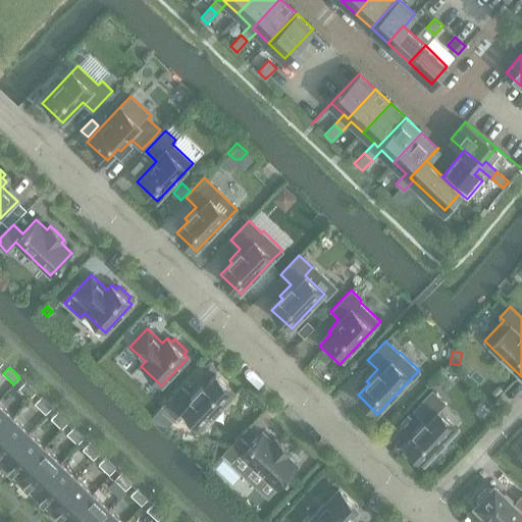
[(175,418),(183,410),(202,428),(236,394),(215,374),(204,386),(202,383),(191,396),(180,385),(162,405),(175,418)]
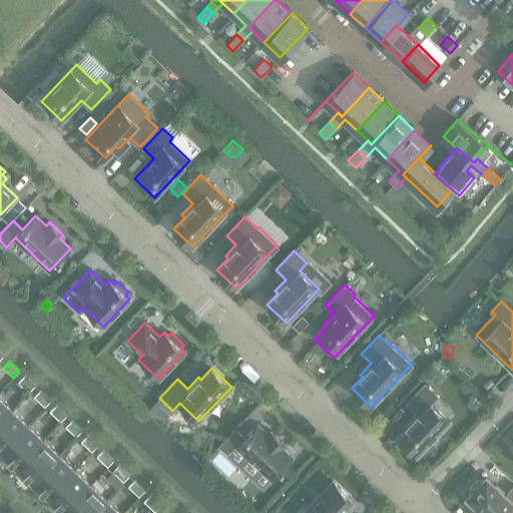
[(35,386),(24,376),(18,382),(29,393),(35,386)]
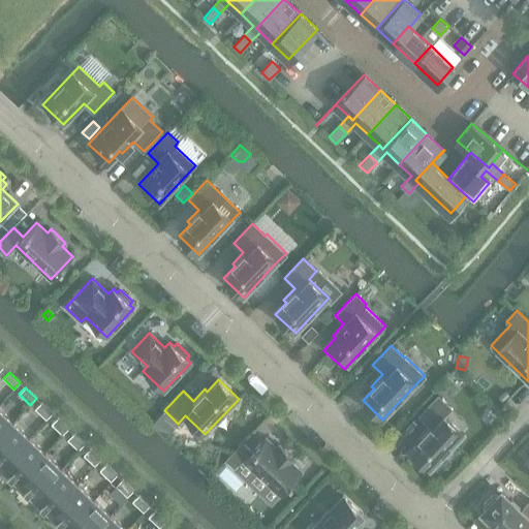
[(443,415),(452,408),(438,396),(419,415),(429,425),(418,437),(421,439),(410,450),(430,470),(464,434),(443,415)]
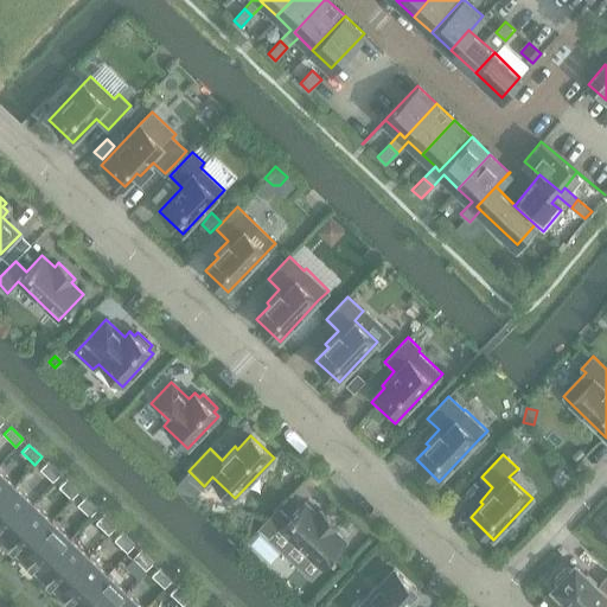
[(61,474),(48,462),(40,470),(52,481),(61,474)]
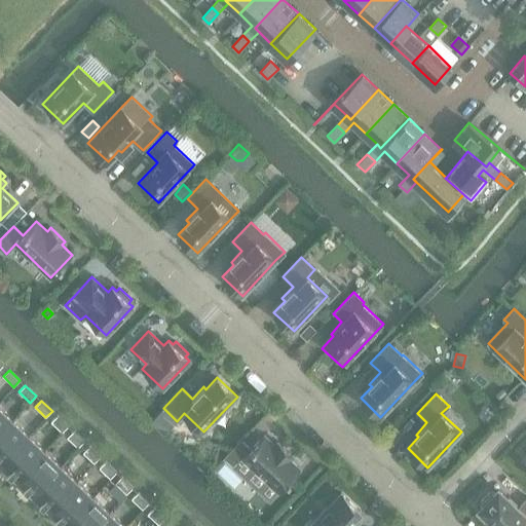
[(0,433),(12,419),(0,407),(0,433)]
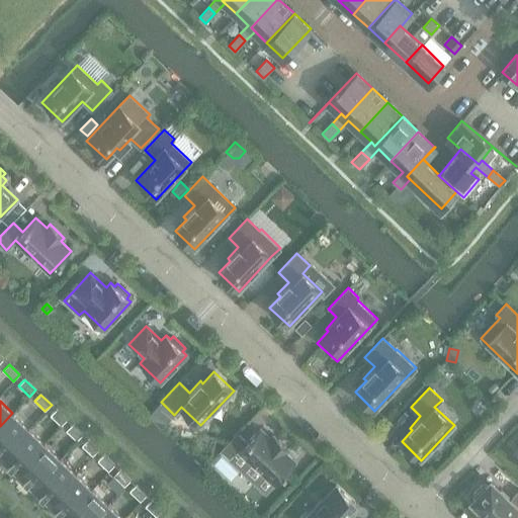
[(67,420),(57,410),(50,416),(61,426),(67,420)]
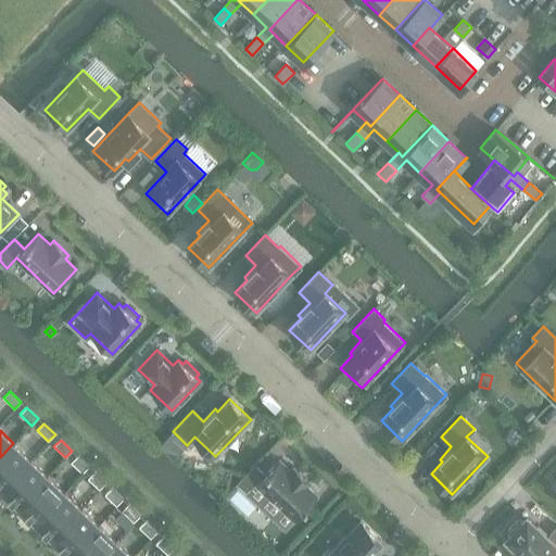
[(0,457),(0,488),(2,490),(30,459),(13,443),(0,457)]
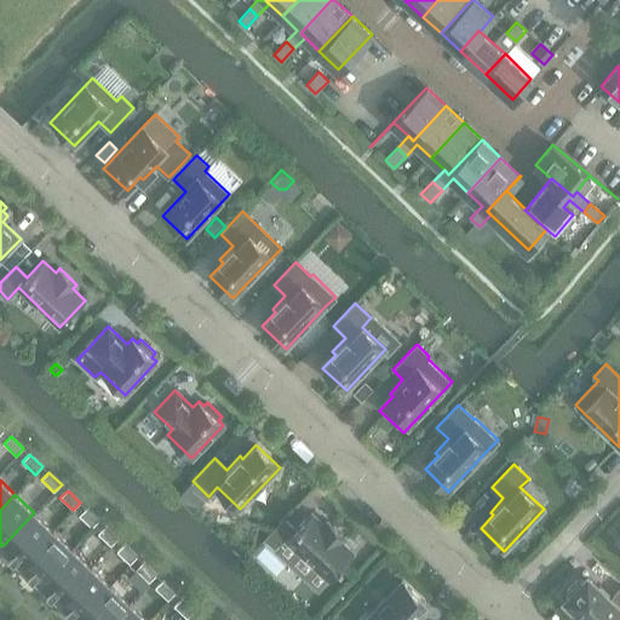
[(99,521),(87,509),(80,516),(92,529),(99,521)]
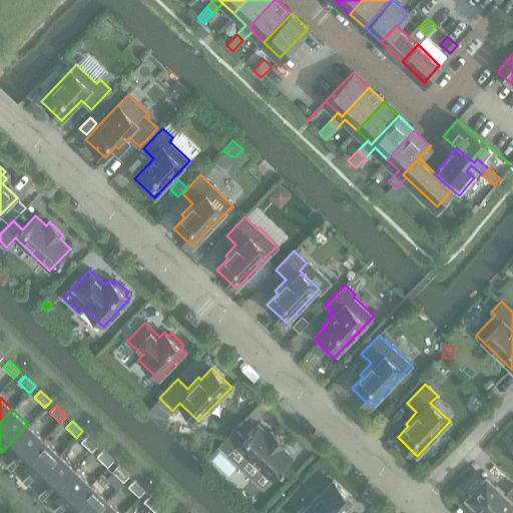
[(2,452),(17,467),(44,439),(28,424),(2,452)]
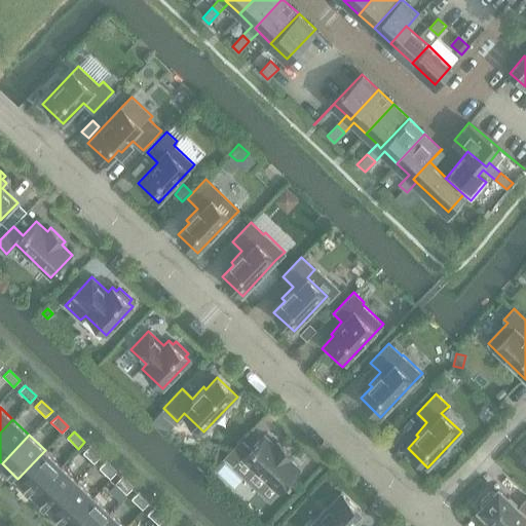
[(234,467),(243,457),(278,491),(300,468),(289,458),(293,455),(278,442),(274,445),(264,435),(251,449),(241,440),(224,458),(234,467)]
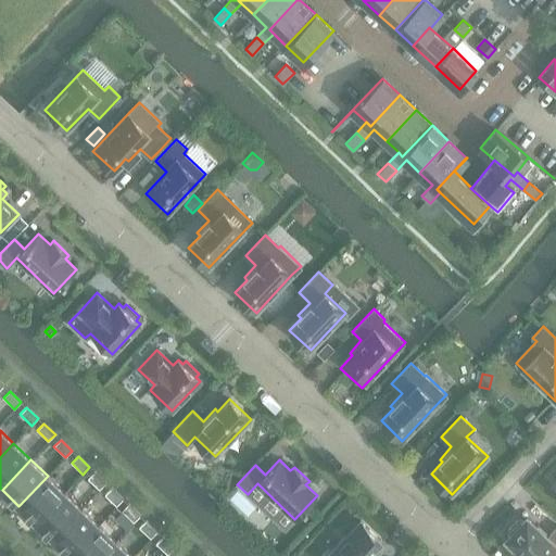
[(105,483),(95,472),(88,479),(99,490),(105,483)]
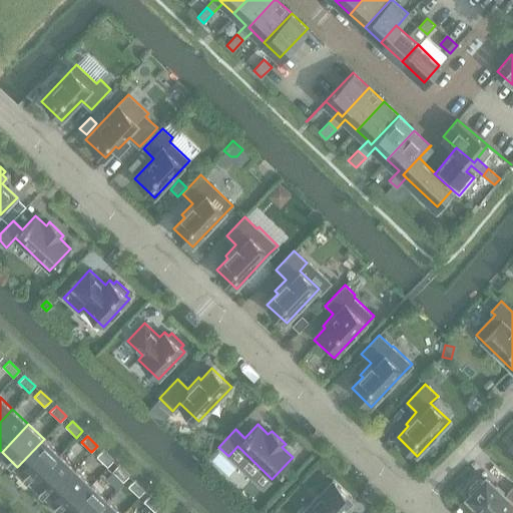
[(17,467),(33,482),(60,454),(44,439),(17,467)]
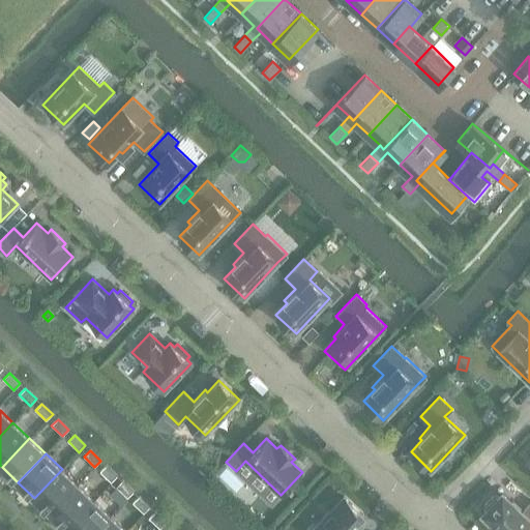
[(117,476),(107,465),(99,472),(111,482),(117,476)]
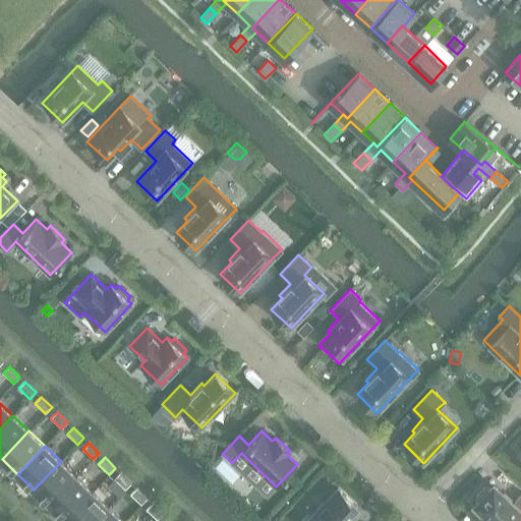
[(34,489),(50,505),(76,476),(61,461),(34,489)]
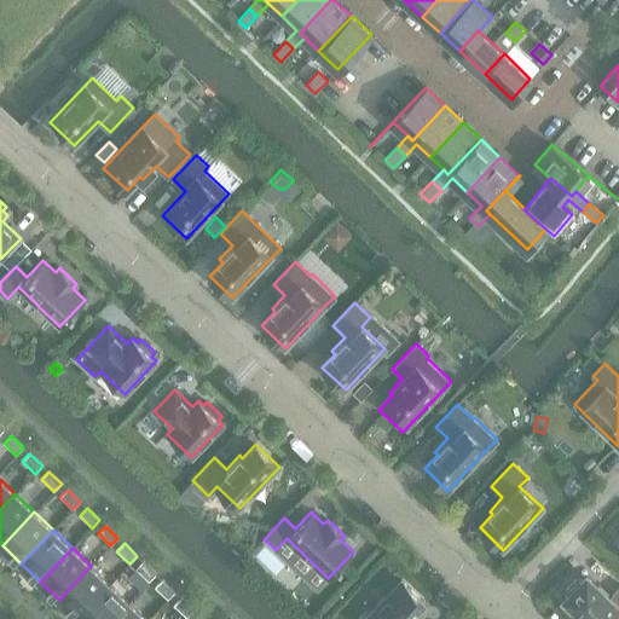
[(156,574),(144,561),(136,570),(149,582),(156,574)]
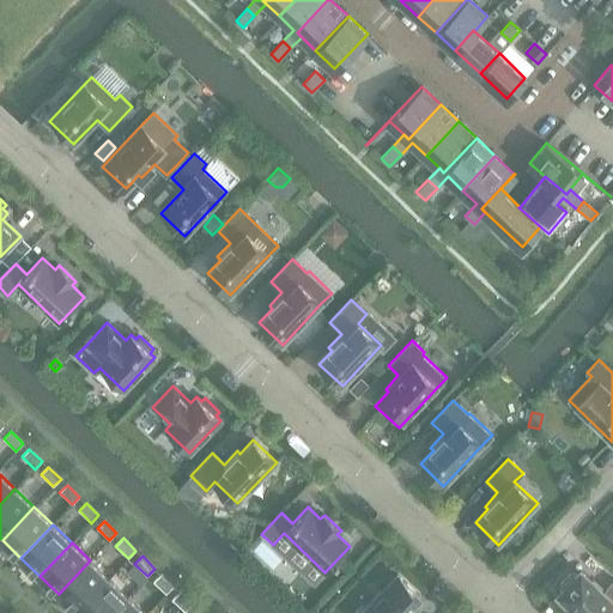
[(59,594),(77,612),(109,578),(90,560),(59,594)]
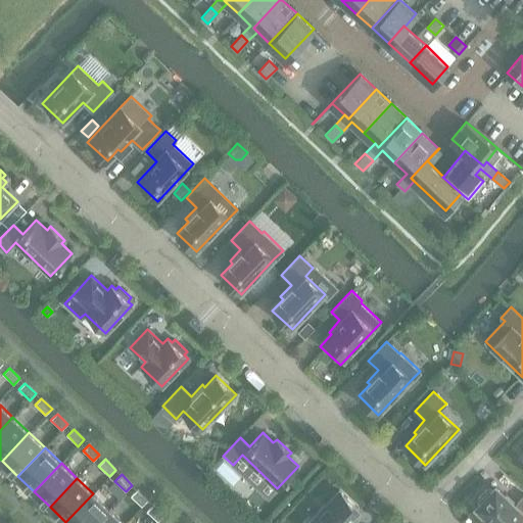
[(522,522),(522,496),(516,505),(495,485),(491,489),(488,486),(476,500),(479,503),(475,507),(492,522),(522,522)]
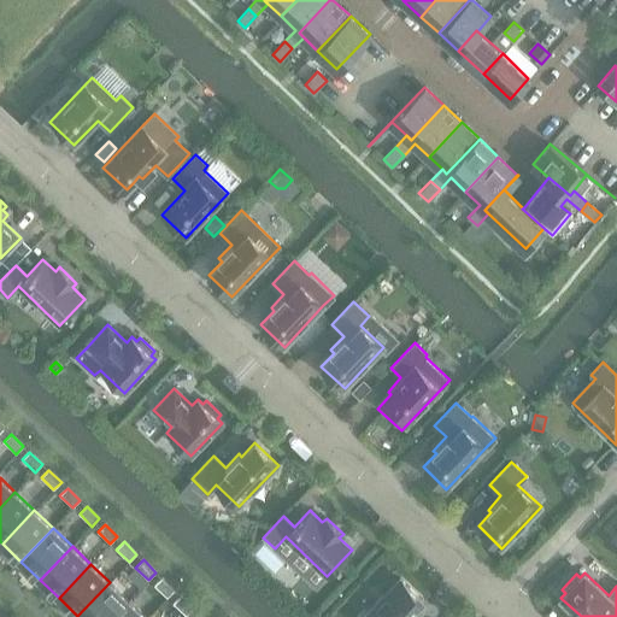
[(175,591),(162,577),(154,586),(166,598),(175,591)]
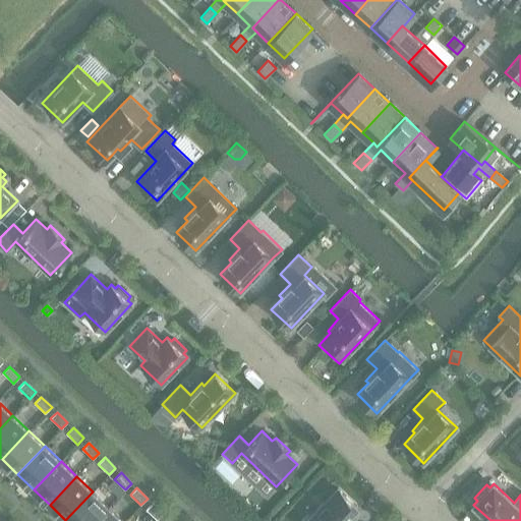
[(305,520),(349,520),(347,518),(357,507),(338,488),(305,520)]
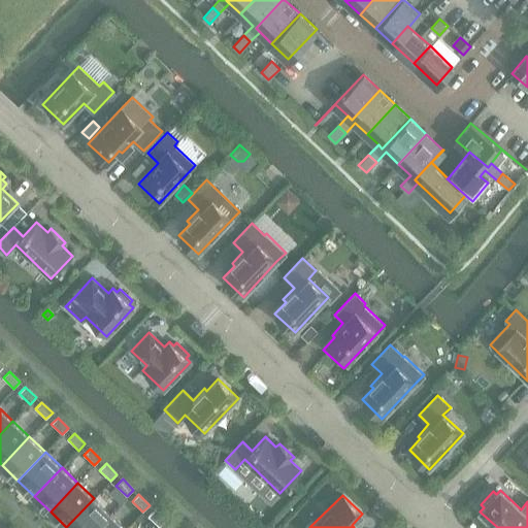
[(66,527),(67,527),(96,527),(110,514),(94,498),(66,527)]
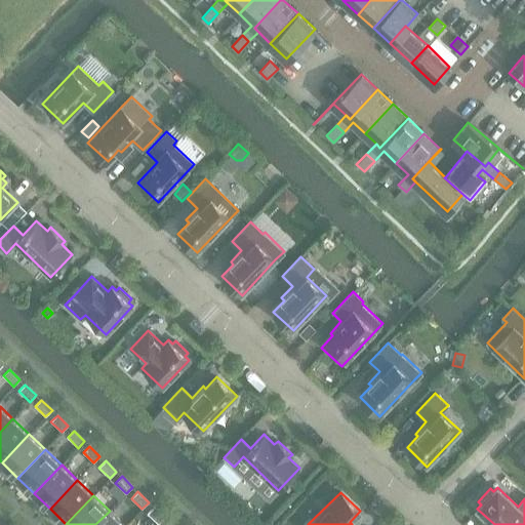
[(164,518),(154,507),(148,513),(158,524),(164,518)]
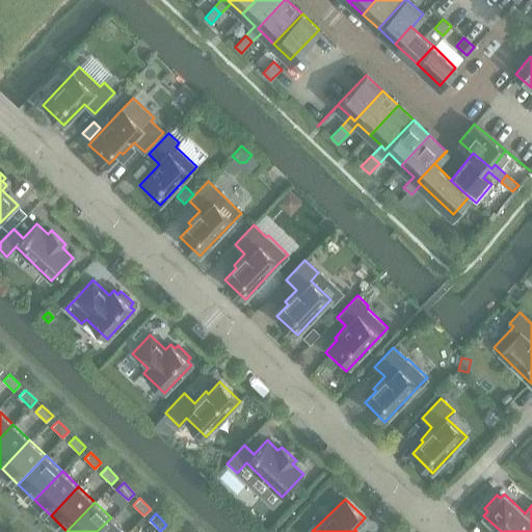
[(97,531),(126,531),(111,517),(97,531)]
